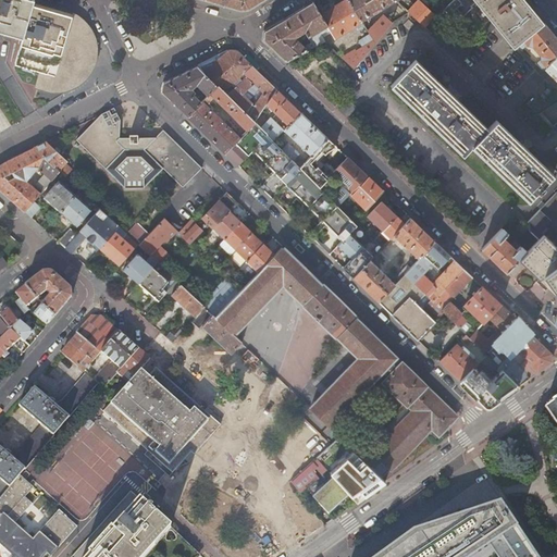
[(64,90),(71,88),(72,87),(76,85),(79,82),(85,76),(87,73),(89,69),(90,64),(93,59),(93,54),(93,51),(91,44),(90,36),(86,29),(82,24),(77,19),(73,16),(32,4),(33,0),(0,0),(0,24),(23,31),(13,62),(40,70),(36,86),(42,88),(49,90),(57,91),(64,90)]
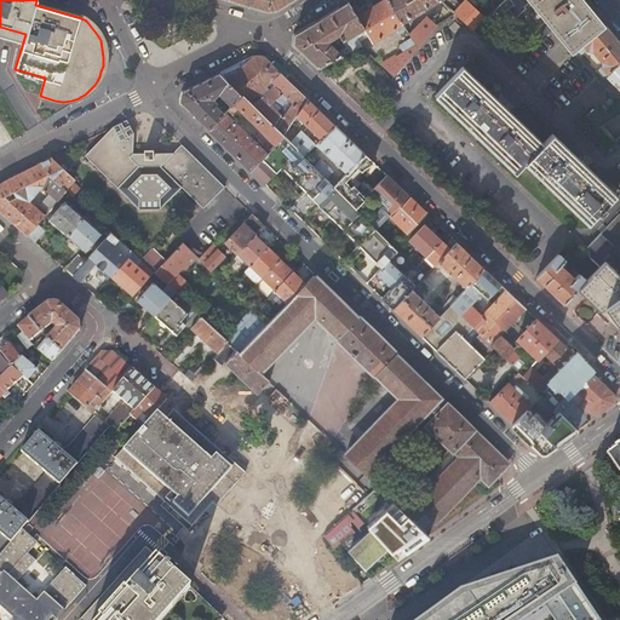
[(224,0),(244,5),(268,12),(277,11),(294,0),(224,0)]
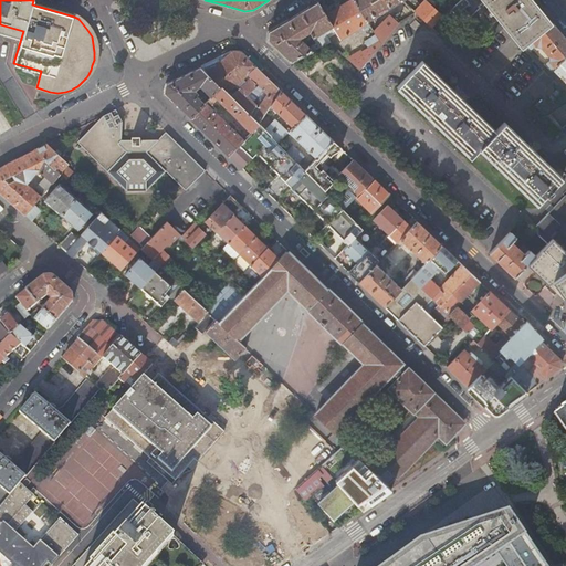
[(353,0),(348,0),(326,14),(333,27),(335,30),(334,31),(341,41),(368,23),(367,22),(353,0)]
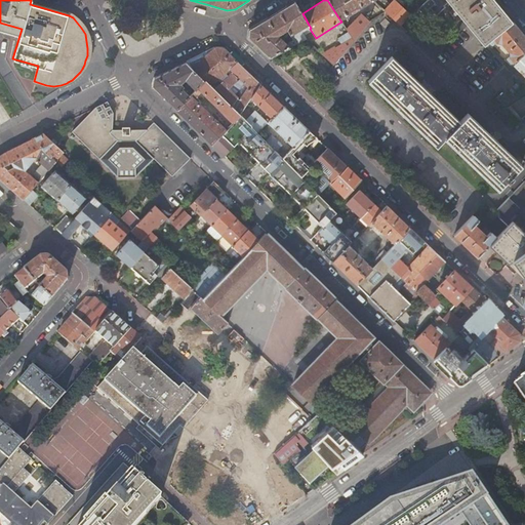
[(327,0),(340,21),(372,0),(327,0)]
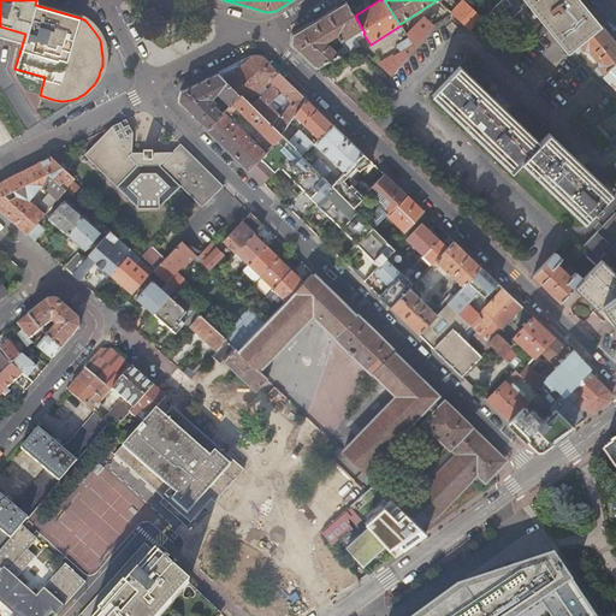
[(469,30),(483,18),(473,10),(463,0),(461,0),(450,12),(452,13),(469,30)]
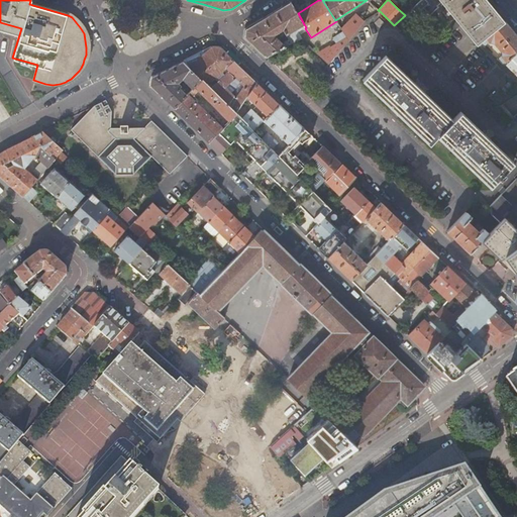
[(419,0),(413,6),(405,15),(411,21),(417,27),(439,7),(438,6),(442,1),(440,0),(419,0)]
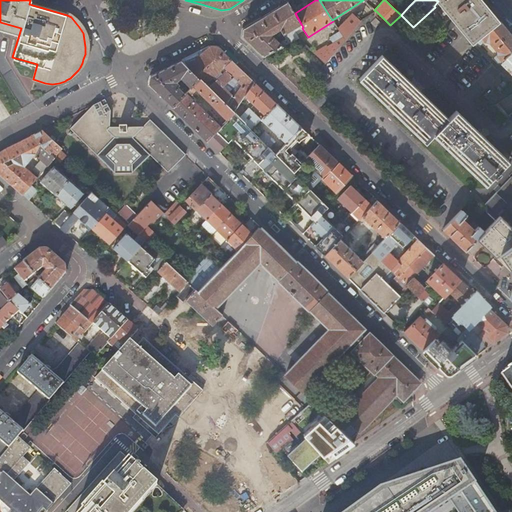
[(482,0),(436,0),(438,1),(439,3),(472,43),(474,42),(499,21),(488,8),(482,0)]
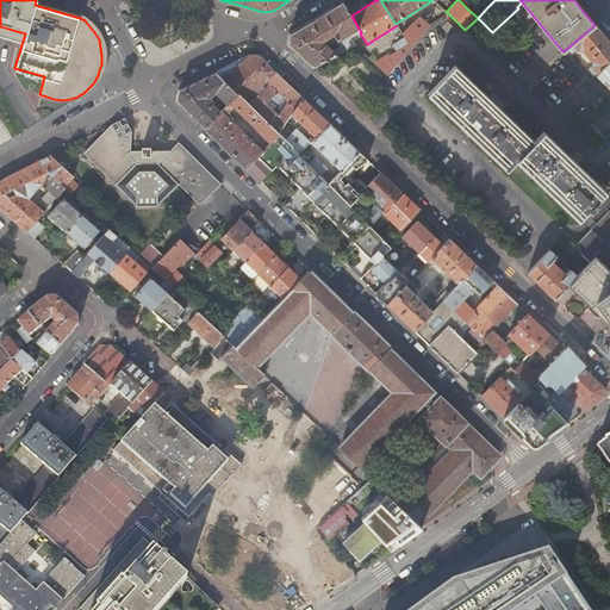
[(356,45),(353,41),(349,35),(359,29),(352,16),(343,2),(290,35),(290,44),(296,49),(312,66),(313,67),(355,45),(356,45)]
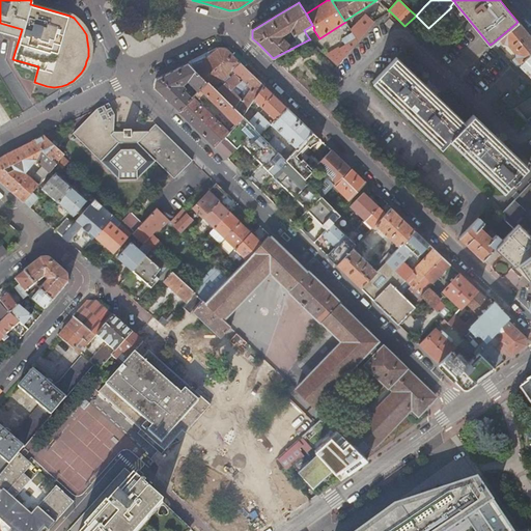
[(358,42),(374,22),(365,15),(351,29),(357,38),(358,42)]
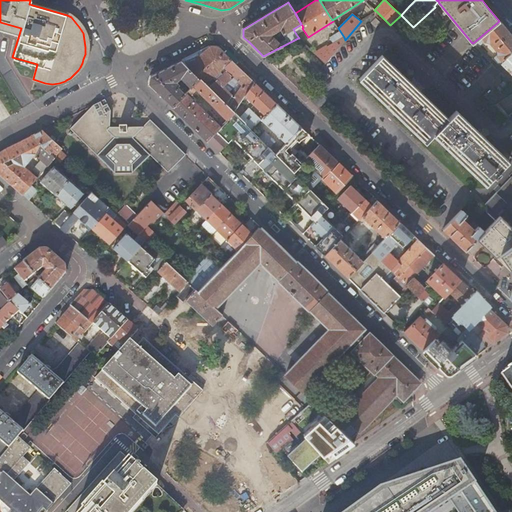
[(511,36),(510,34),(499,21),(474,42),(479,46),(485,41),(489,41),(497,51),(497,55),(492,59),(497,64),(511,51),(511,36)]
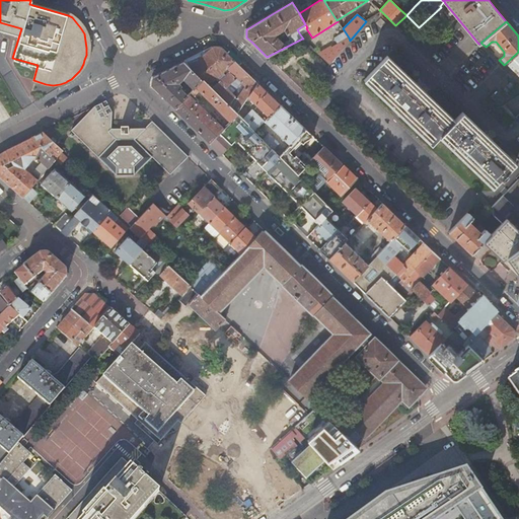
[(349,38),(318,55),(329,65),(350,41),(349,38)]
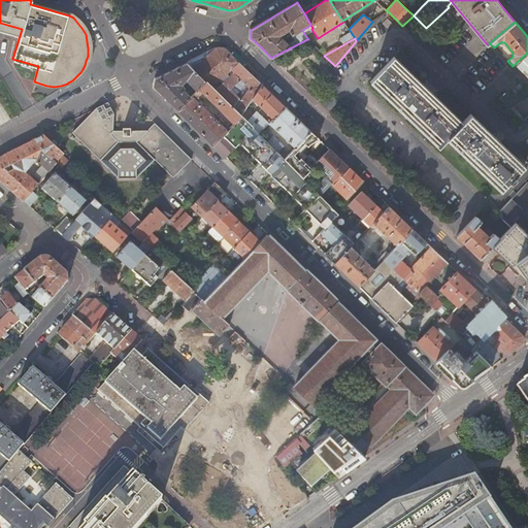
[(269,59),(270,57),(256,42),(254,44),(269,59)]
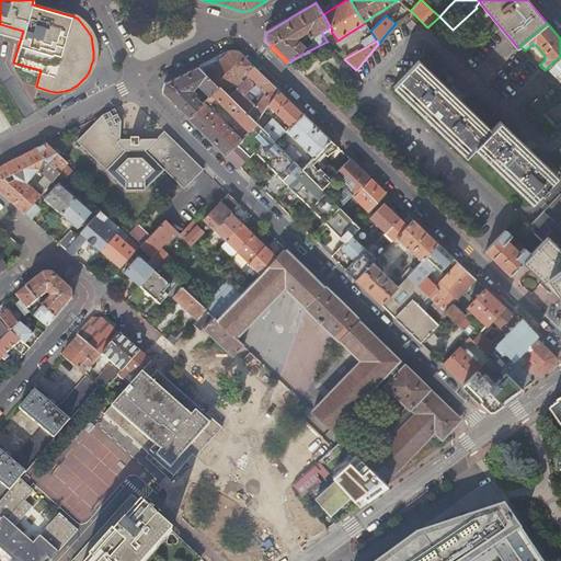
[(198,67),(218,88),(245,59),(237,52),(230,52),(198,67)]
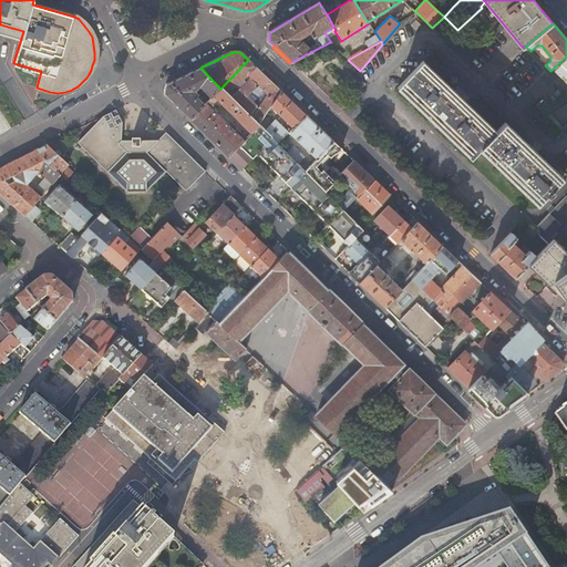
[(566,59),(555,71),(566,83),(566,59)]
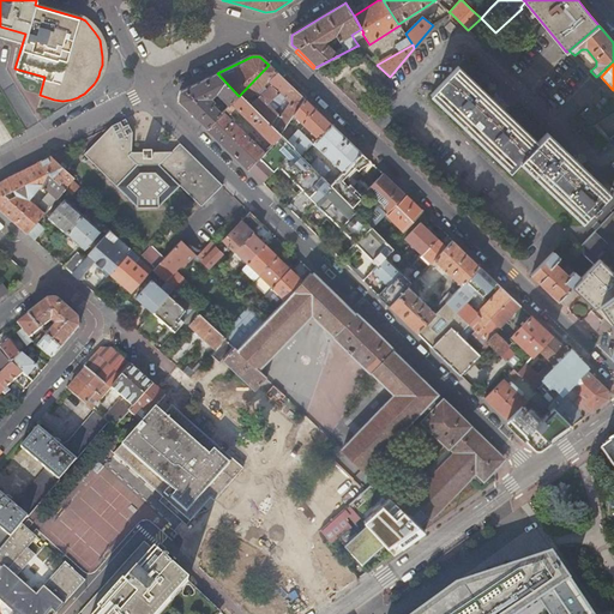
[(284,130),(293,116),(305,100),(269,65),(239,96),(280,137),(284,130)]
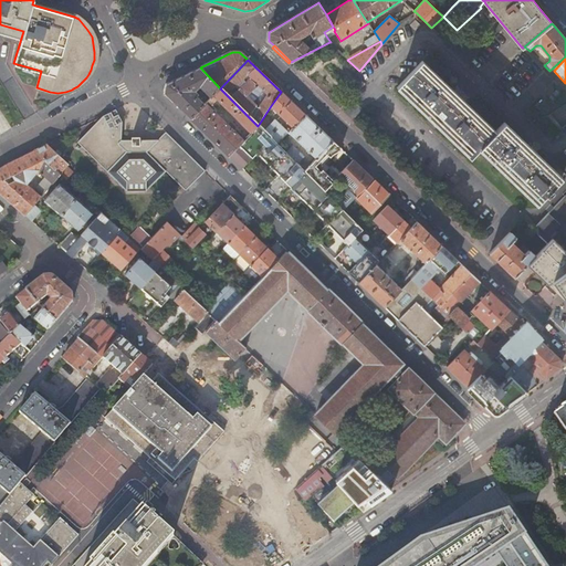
[(553,187),(562,177),(504,122),(496,130),(422,61),(397,87),(471,157),(480,148),(537,203),(546,194),(548,196),(554,189),(553,187)]
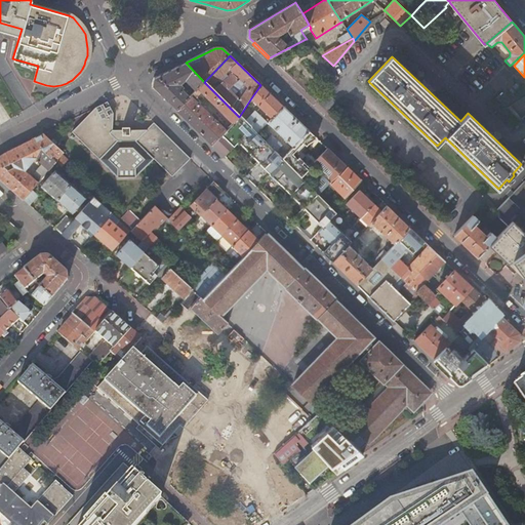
[(204,82),(186,63),(154,78),(152,86),(176,110),(189,97),(178,86),(185,80),(195,91),(204,82)]
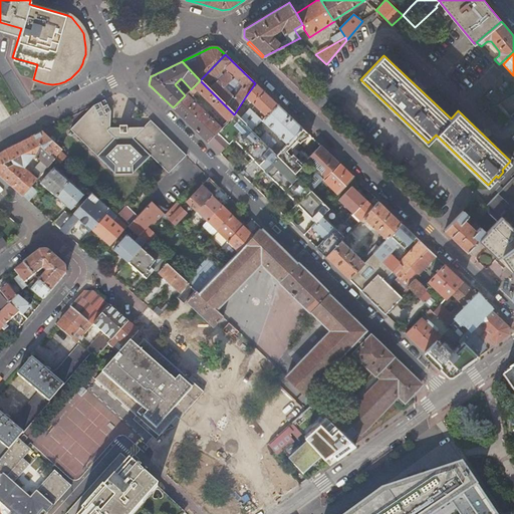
[(332,76),(329,73),(323,78),(326,81),(332,76)]
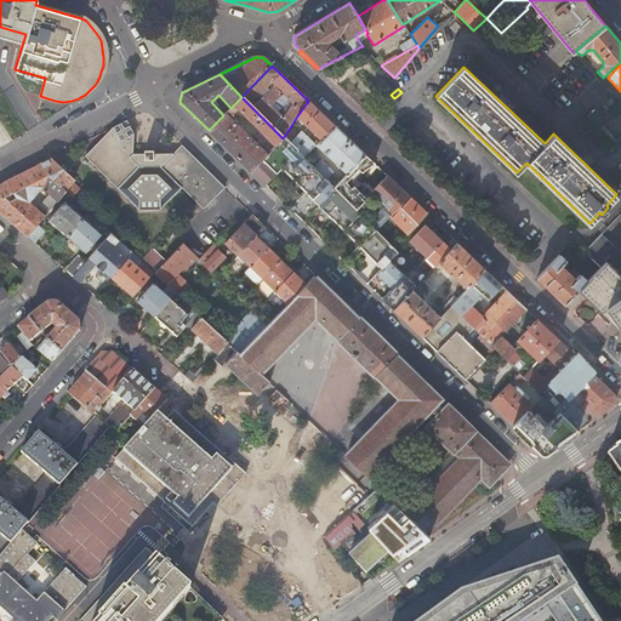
[(223,115),(209,130),(251,171),(268,153),(250,135),(246,138),(234,125),(243,117),(274,147),(283,138),(241,97),(231,108),(223,115)]
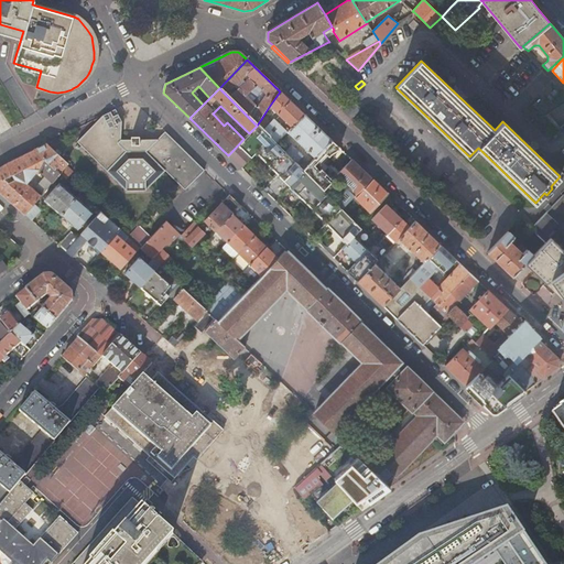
[(304,115),(280,91),(269,107),(291,128),(292,128),(304,115)]
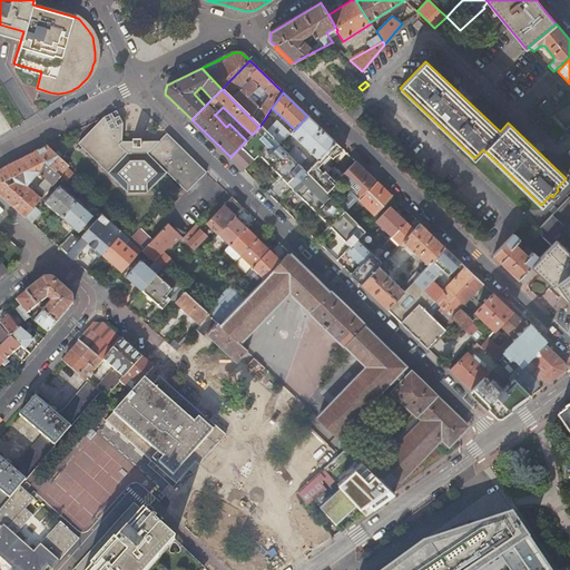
[(569,104),(553,116),(563,130),(569,126),(569,104)]
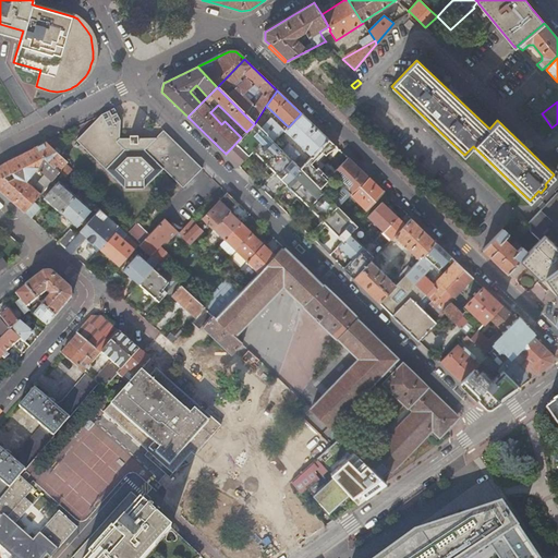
[(182,189),(202,169),(164,131),(156,138),(141,138),(138,138),(130,138),(120,138),(119,138),(119,136),(119,120),(113,108),(100,114),(102,118),(101,120),(98,123),(96,122),(93,122),(75,140),(124,187),(144,187),(164,169),(182,189)]
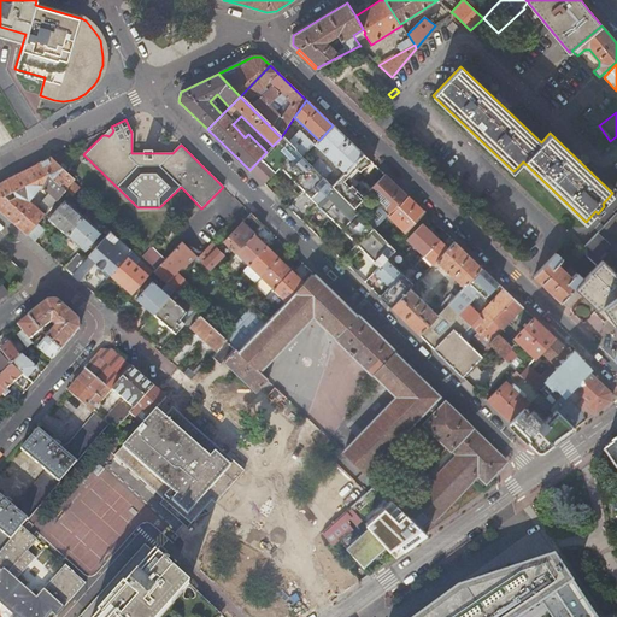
[(363,154),(333,125),(319,140),(318,140),(313,145),(345,174),(363,154)]
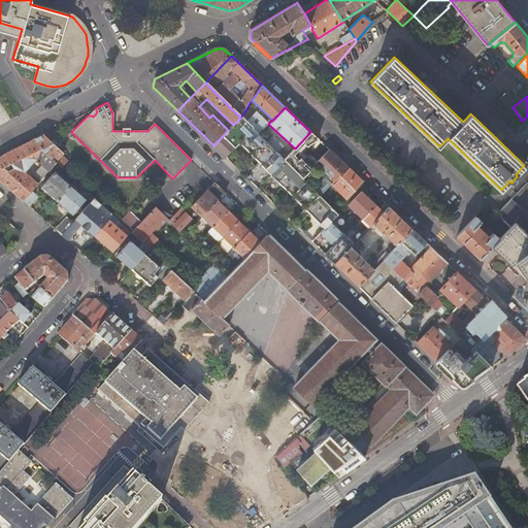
[(93,117),(96,113),(97,111),(95,108),(93,110),(88,116),(91,116),(93,117)]
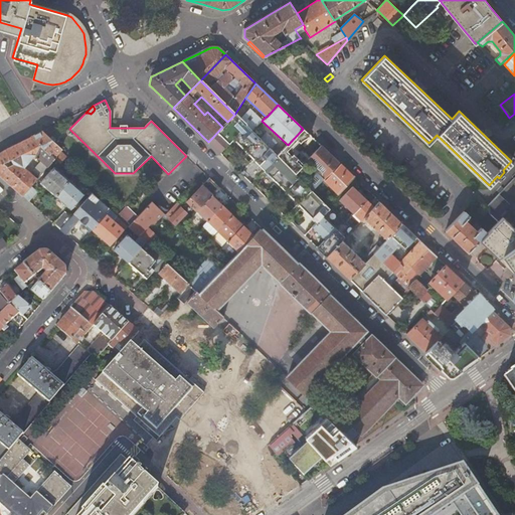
[(244,115),(238,109),(234,115),(240,120),(244,115)]
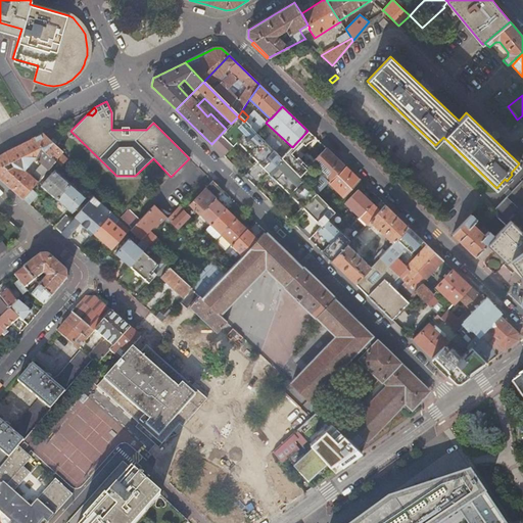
[(252,112),(248,116),(244,122),(255,133),(265,124),(252,112)]
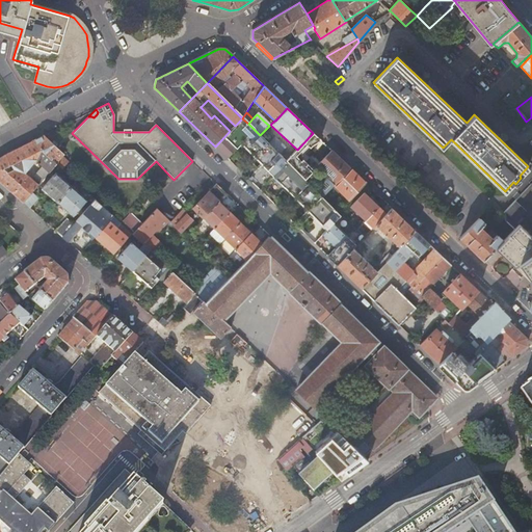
[(248,124),(242,118),(235,126),(230,131),(215,147),(227,158),(241,144),(263,165),(262,167),(248,180),(271,202),(284,188),(327,231),(334,223),(341,216),(323,198),(316,192),(308,184),(304,180),(286,161),(278,154),(268,143),(260,135),(248,124)]
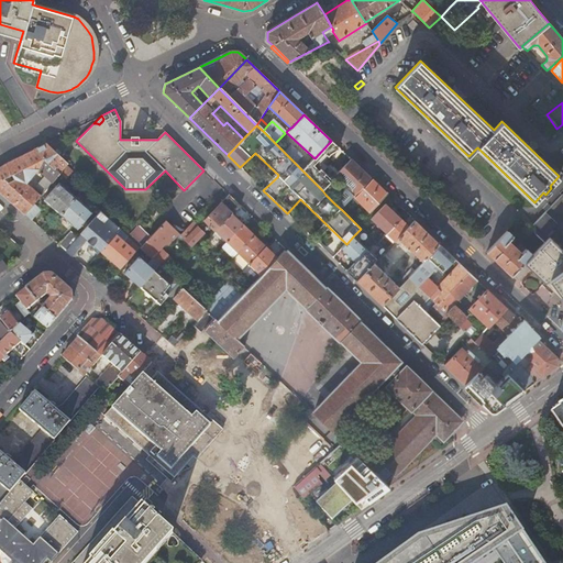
[(320,162),(327,155),(328,157),(331,154),(335,151),(339,147),(331,141),(315,158),(302,170),(322,190),(331,180),(320,170),(320,162)]
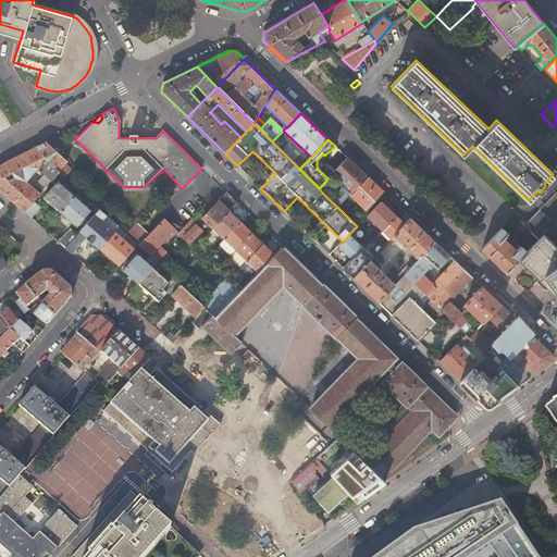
[(45,141),(33,147),(59,171),(64,176),(71,170),(63,163),(65,161),(54,150),(45,141)]
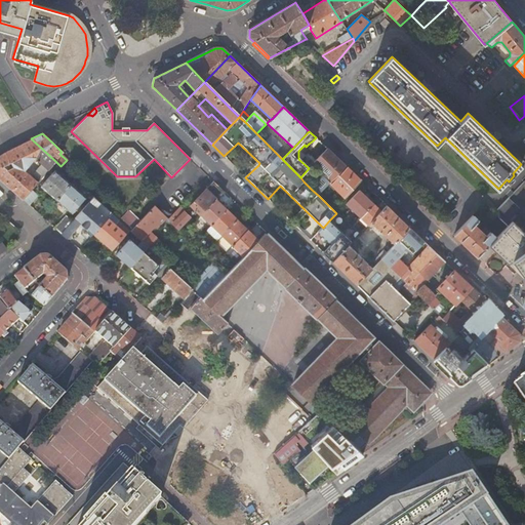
[(271,135),(265,142),(275,152),(281,147),(271,135)]
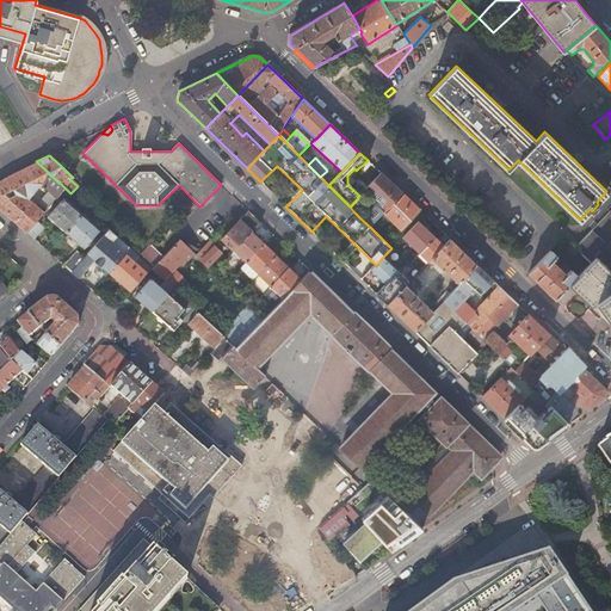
[(0,209),(17,224),(26,233),(36,221),(43,213),(29,199),(41,185),(48,191),(38,202),(47,209),(65,187),(36,161),(12,173),(5,178),(0,180),(0,209)]
